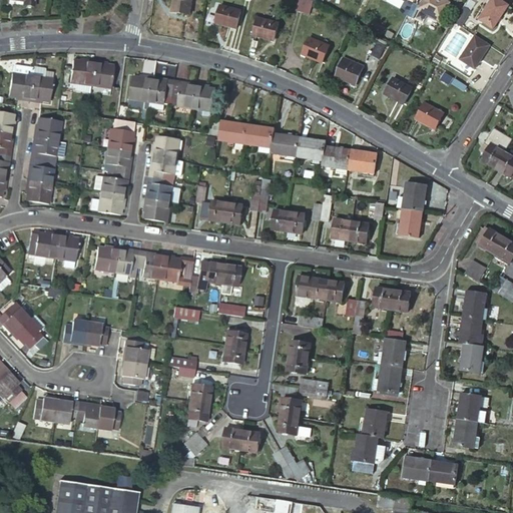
[(36,0),(15,0),(25,1),(24,7),(35,8),(36,0)]
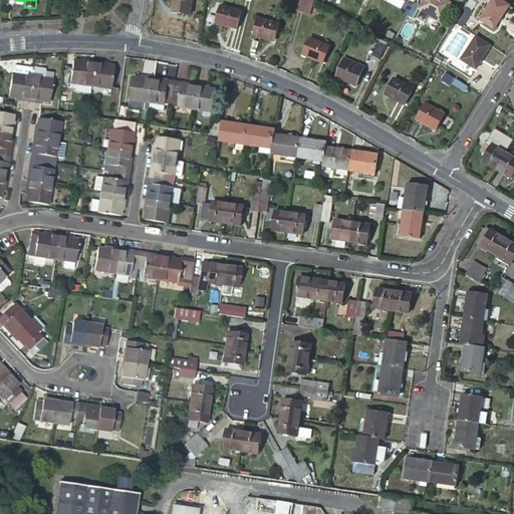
[(192,0),(174,0),(171,18),(198,23),(199,16),(191,15),(192,0)]
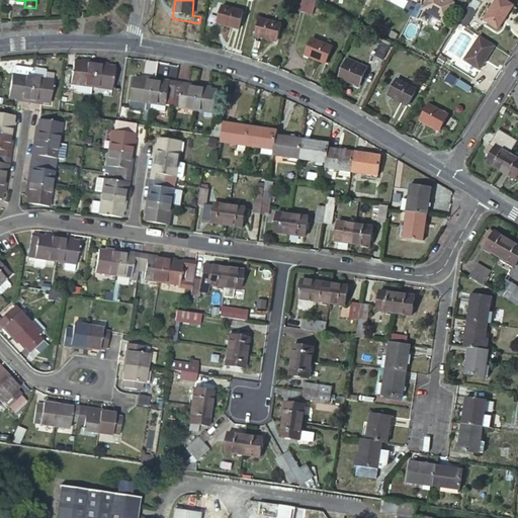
[(314,0),(313,0),(300,0),(298,10),(311,14),(314,0)]
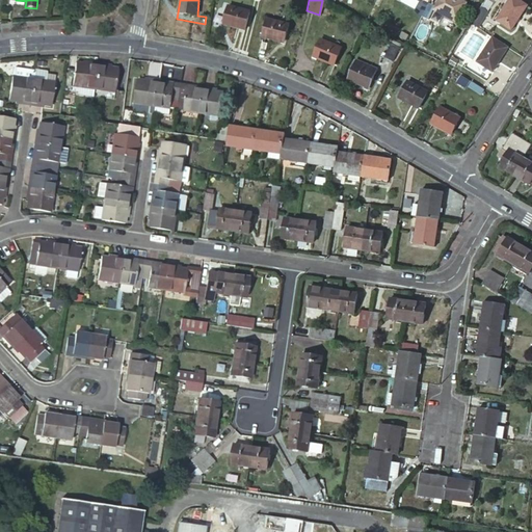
[(430,0),(430,2),(436,6),(434,9),(457,21),(468,3),(461,0),(430,0)]
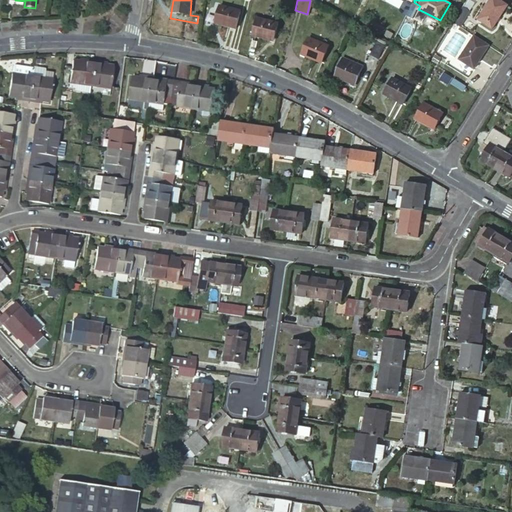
[(508,5),(500,0),(491,0),(479,19),(493,28),(508,5)]
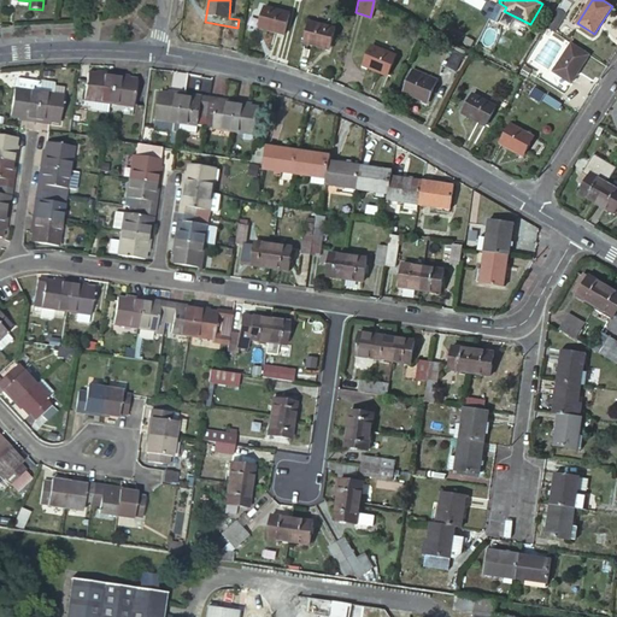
[(288,15),(263,7),(258,28),(283,35),(288,15)]
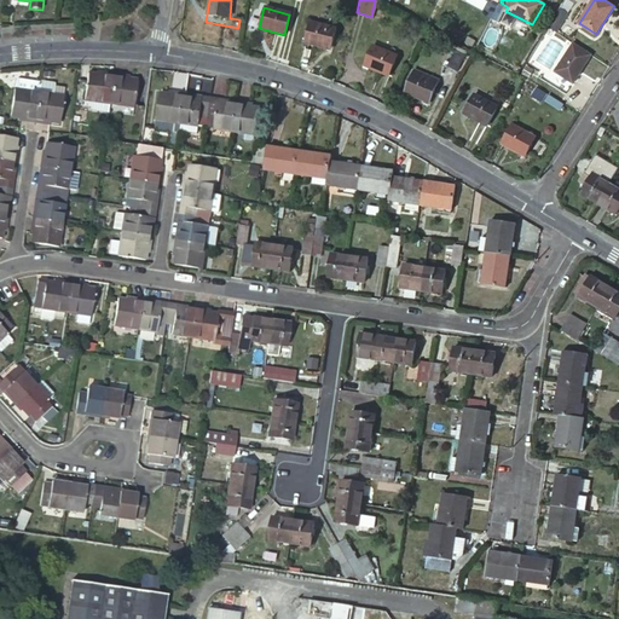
[(560,10),(548,28),(556,34),(568,15),(560,10)]
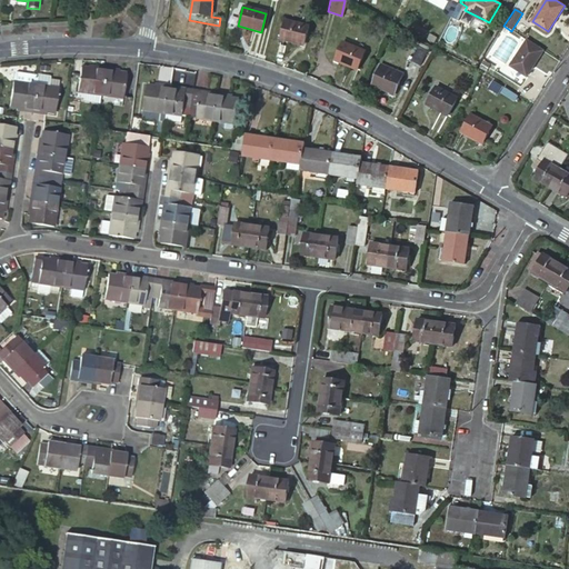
[(309,27),(286,20),(280,38),(278,37),(277,39),(305,47),(309,27)]
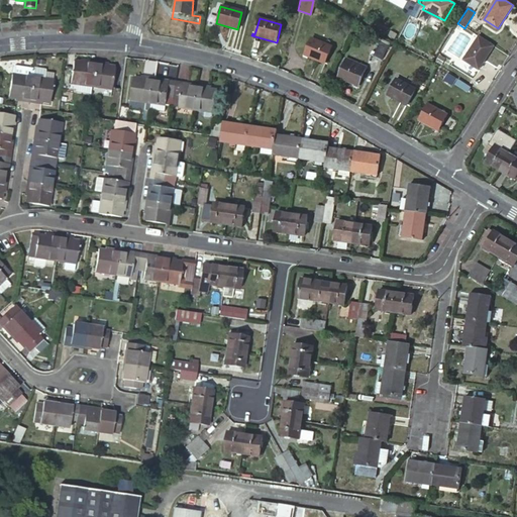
[(494,45),(479,36),(462,61),(478,71),(494,45)]
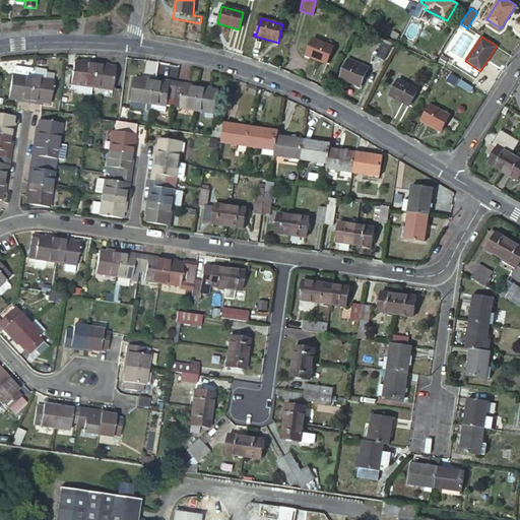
[(334,49),(313,39),(306,56),(326,65),(334,49)]
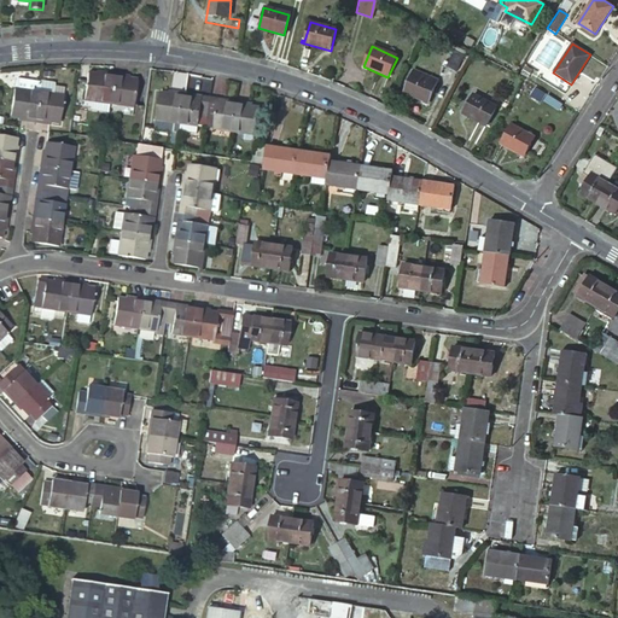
[(465,53),(455,48),(444,68),(454,73),(465,53)]
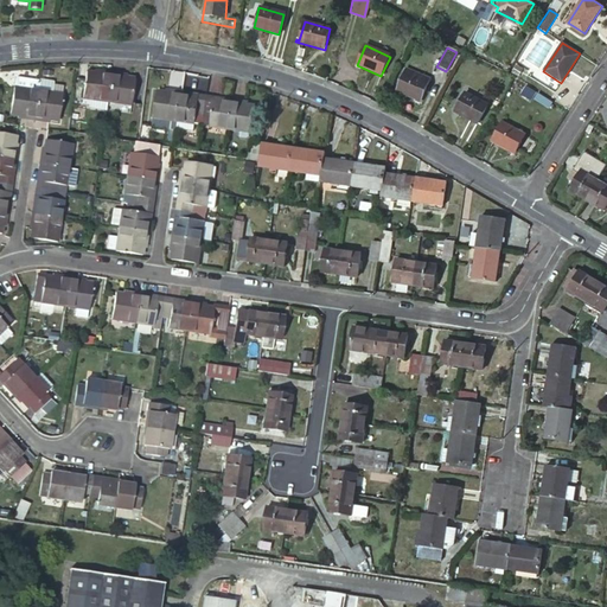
[(104,72),(89,70),(83,101),(94,103),(95,96),(109,98),(115,70),(106,69),(104,72)]
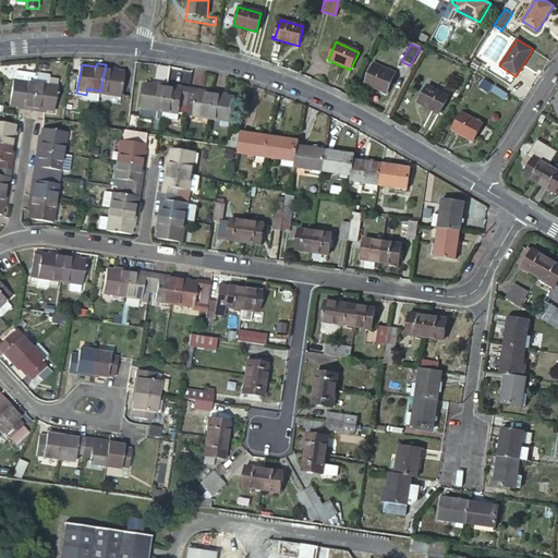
[(396,73),(374,63),(365,84),(386,93),(396,73)]
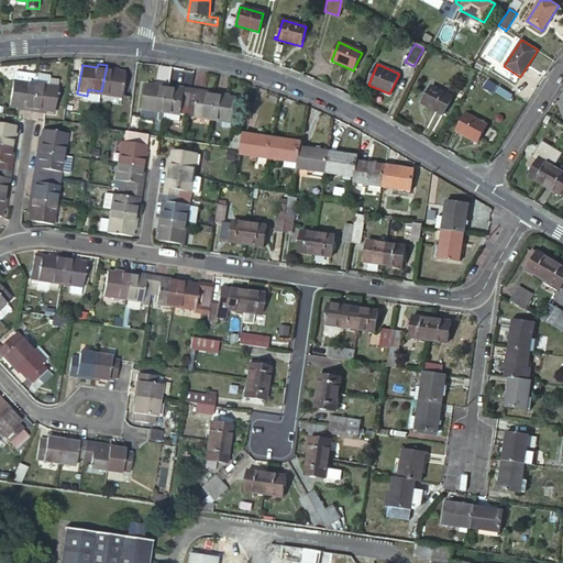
[(113,66),(107,65),(101,91),(102,91),(101,100),(112,102),(113,94),(123,96),(128,72),(113,69),(113,66)]
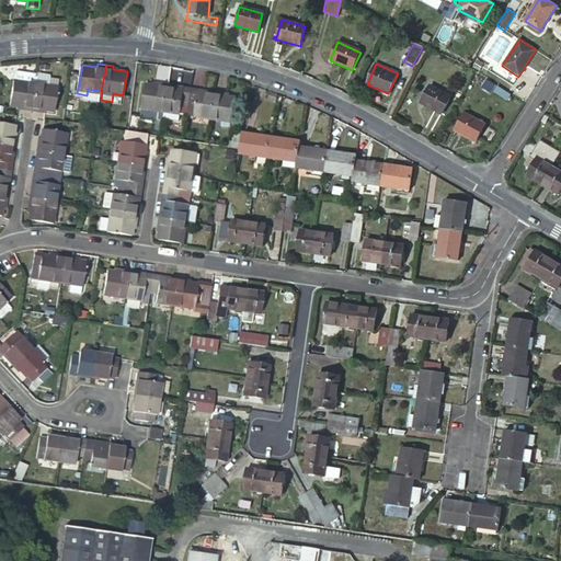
[(16,72),(14,81),(37,86),(38,75),(18,71),(16,72)]
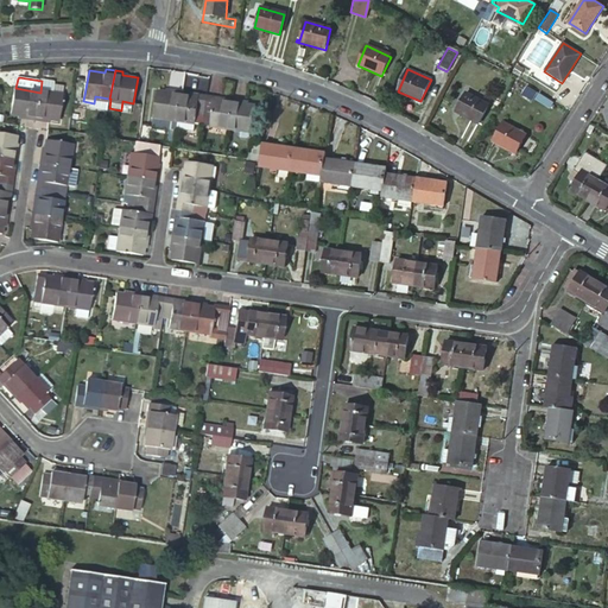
[(40,93),(54,95),(55,89),(56,83),(42,81),(40,93)]
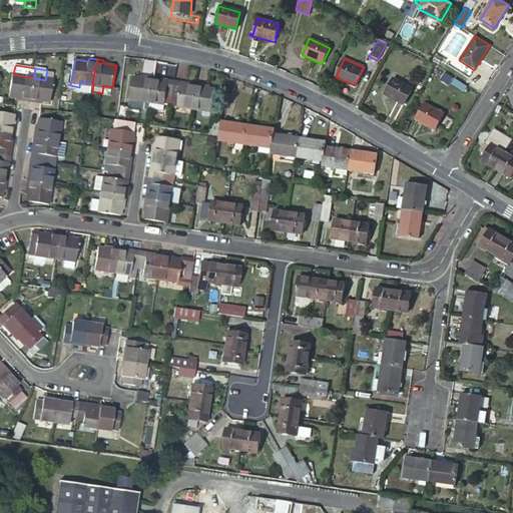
[(34,78),(13,74),(9,96),(23,99),(23,101),(30,103),(34,78)]
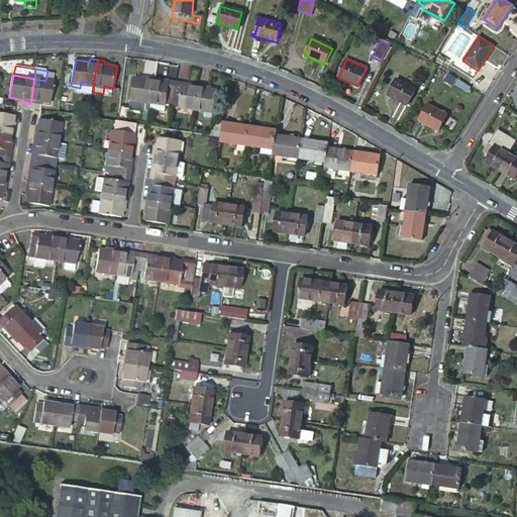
[(45,81),(34,79),(30,104),(36,105),(37,102),(50,104),(55,77),(46,76),(45,81)]
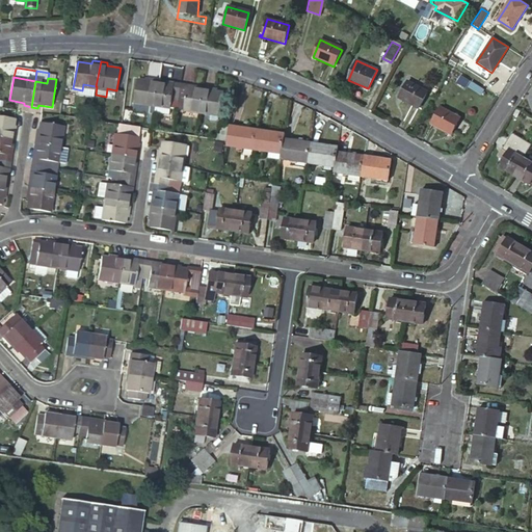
[(153,82),(139,80),(135,103),(133,111),(148,113),(149,105),(157,107),(160,83),(160,80),(154,79),(153,82)]
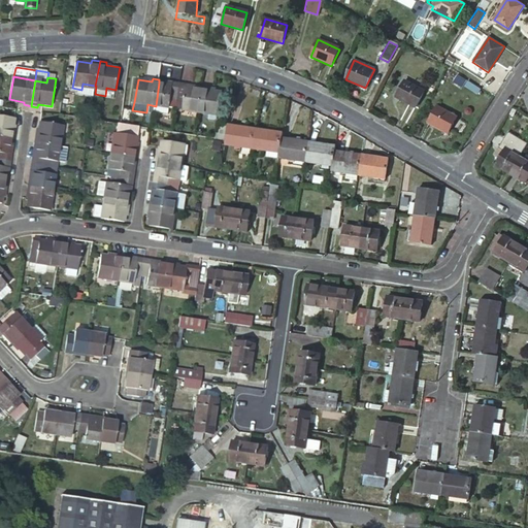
[(173,86),(159,83),(156,106),(177,109),(182,84),(174,81),(173,86)]
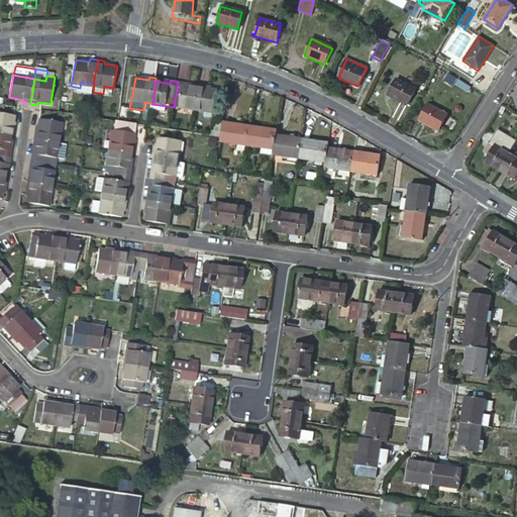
[(416,90),(396,80),(388,95),(408,106),(416,90)]
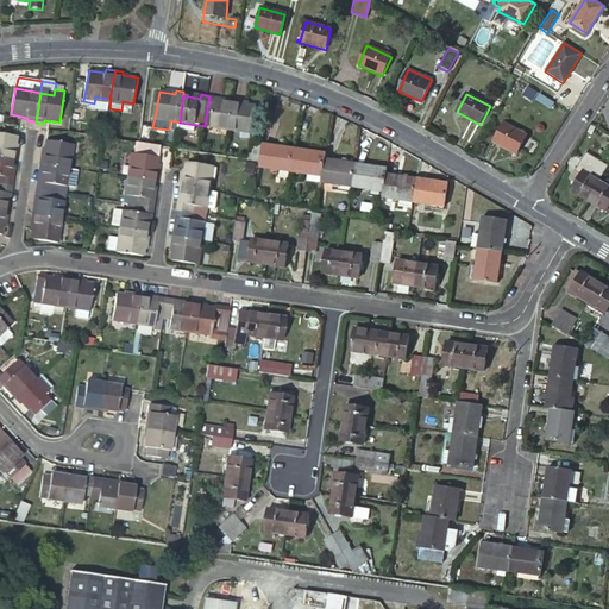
[(218,98),(209,96),(205,126),(228,130),(232,104),(217,101),(218,98)]
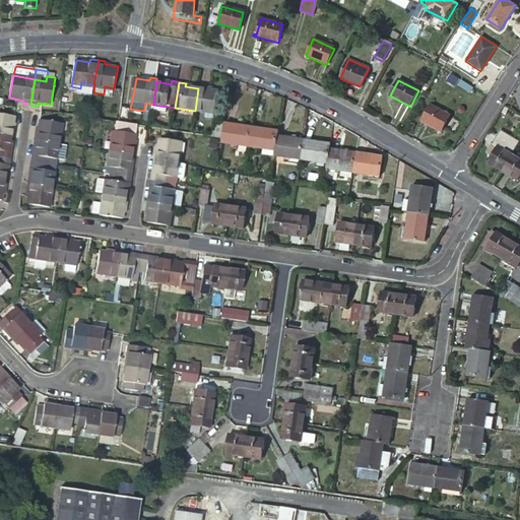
[(199,85),(198,88),(195,111),(216,115),(220,92),(206,89),(207,86),(199,85)]
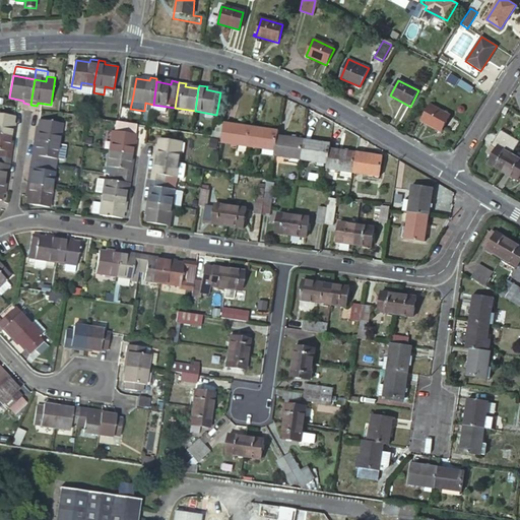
[(153,105),(145,103),(144,111),(151,112),(153,105)]
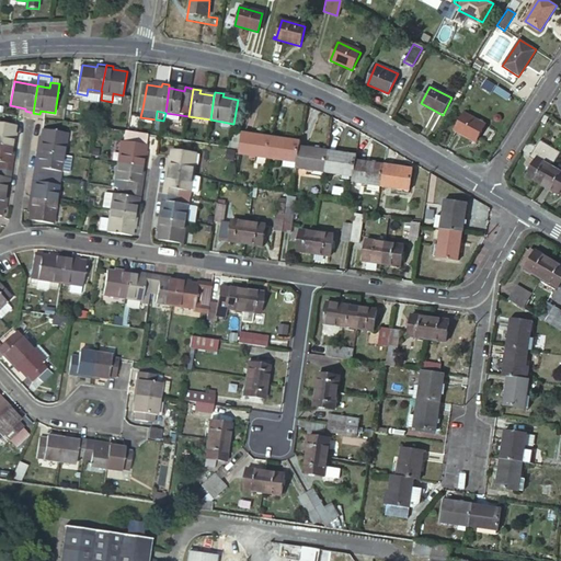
[(485,125),(465,114),(455,132),(476,142),(485,125)]
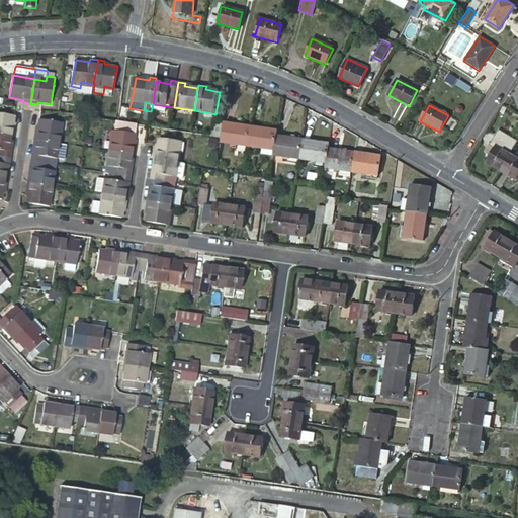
[(0,113),(0,134),(11,136),(15,137),(16,131),(12,130),(15,116),(0,113)]
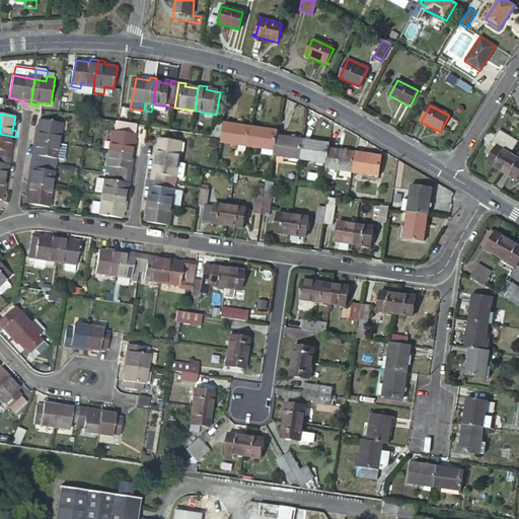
[(34,140),(39,140),(60,144),(63,124),(41,121),(39,134),(35,134),(34,140)]
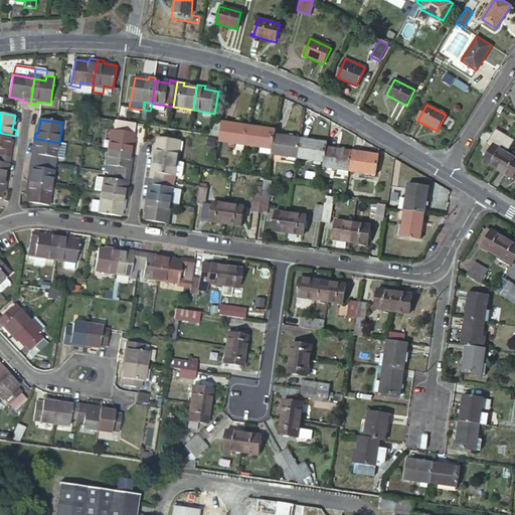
[(113,122),(112,131),(109,150),(132,154),(135,155),(136,148),(133,148),(135,134),(136,126),(113,122)]
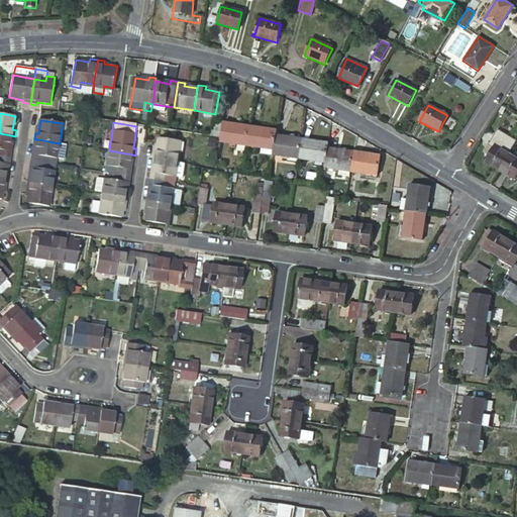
[(249,127),(223,123),(220,142),(246,146),(249,127)]
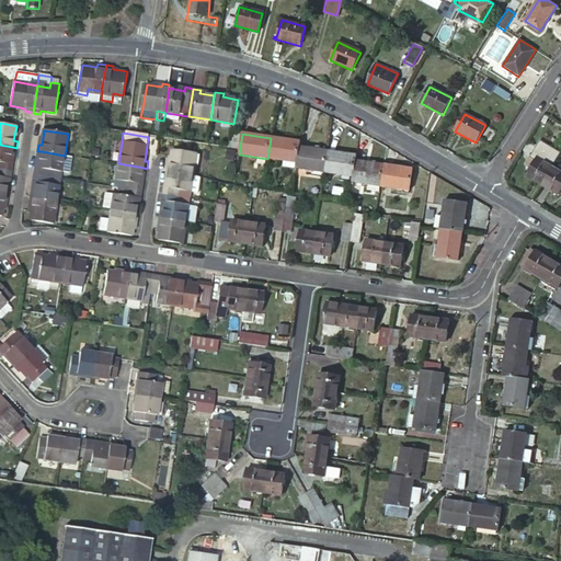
[(299,141),(271,138),(267,159),(297,163),(299,148),(299,141)]
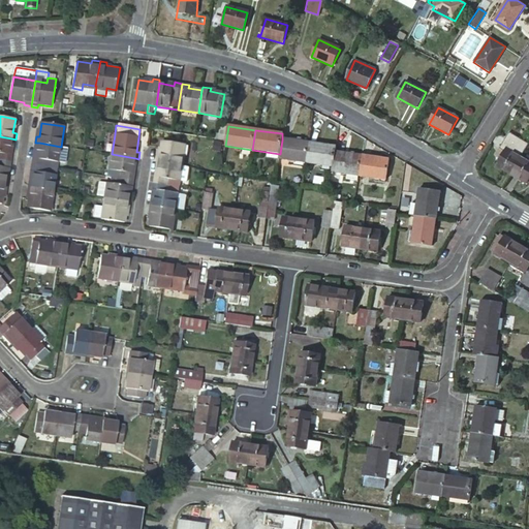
[(11,138),(0,136),(0,159),(11,161),(12,155),(9,154),(11,138)]
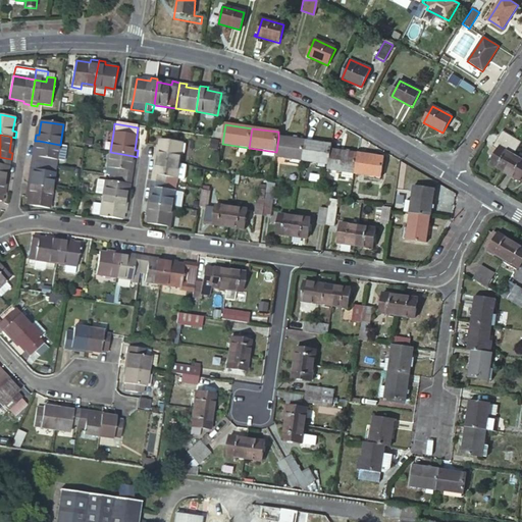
[(276,152),(275,157),(301,161),(304,141),(278,138),(276,152)]
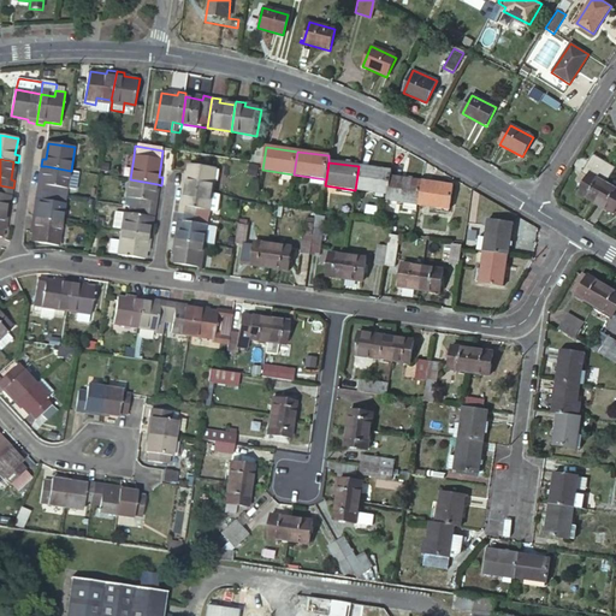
[(184,189),(188,189),(214,194),(218,170),(191,165),(189,182),(185,181),(184,189)]
